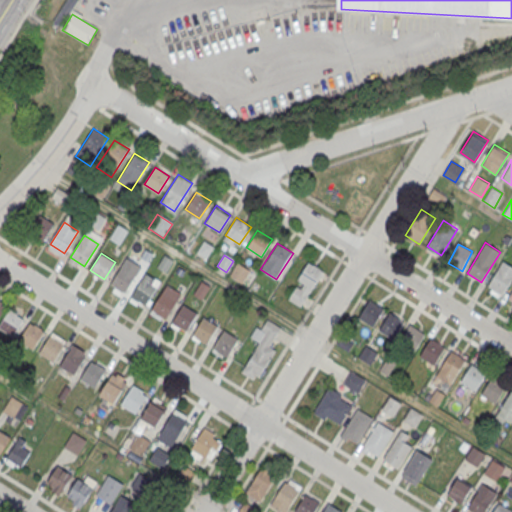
[(511,277),(511,265),(503,260),(487,286),(501,295),(511,277)]
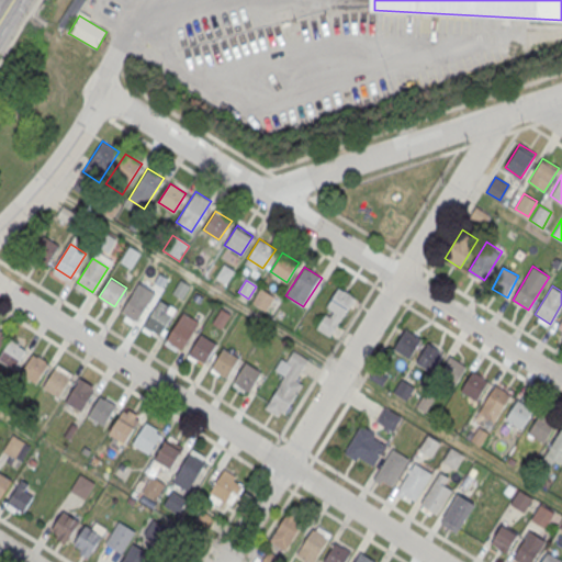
[(314,327),(332,337),(355,298),(338,287),(314,327)]
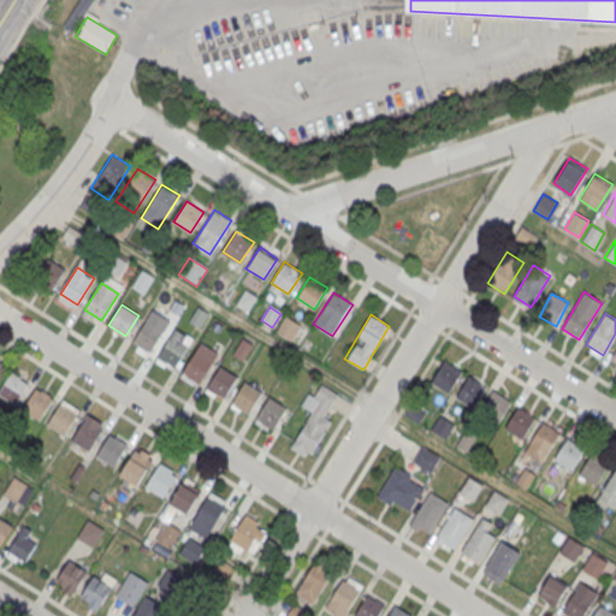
[(292,342),(301,326),(285,318),(277,332),(292,342)]
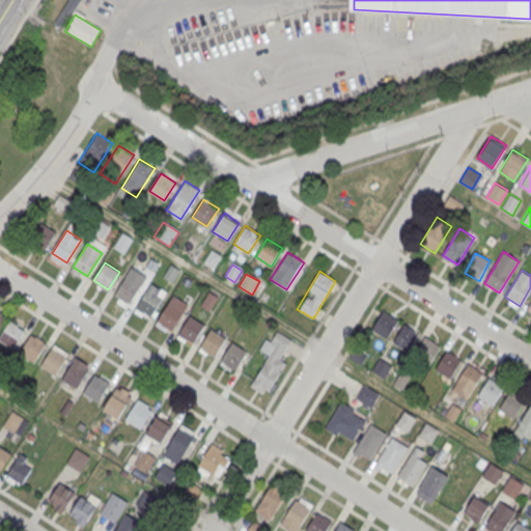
[(126,275),(140,285),(129,303),(114,294),(126,275)]
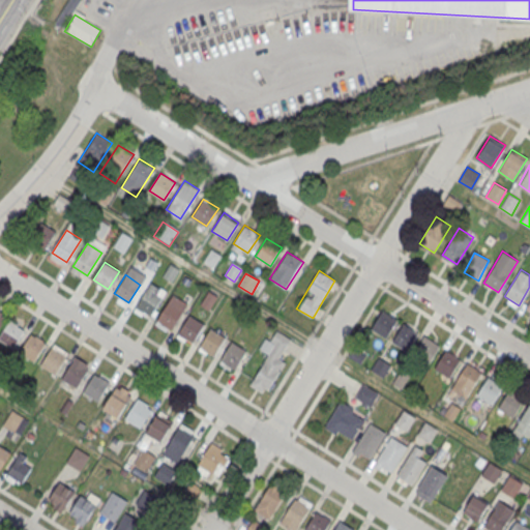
[(149,283),(165,293),(150,315),(136,305),(149,283)]
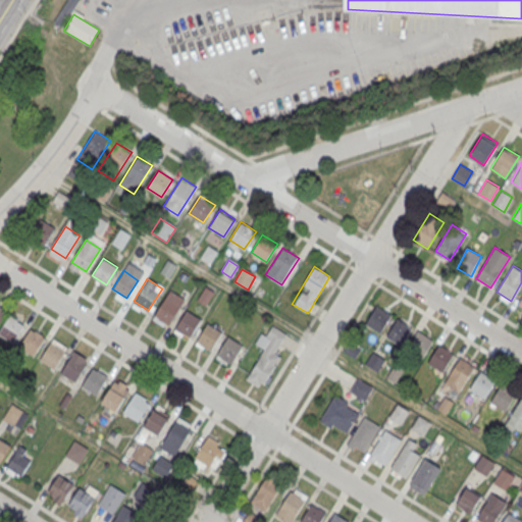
[(169,291),(185,300),(170,322),(155,313),(169,291)]
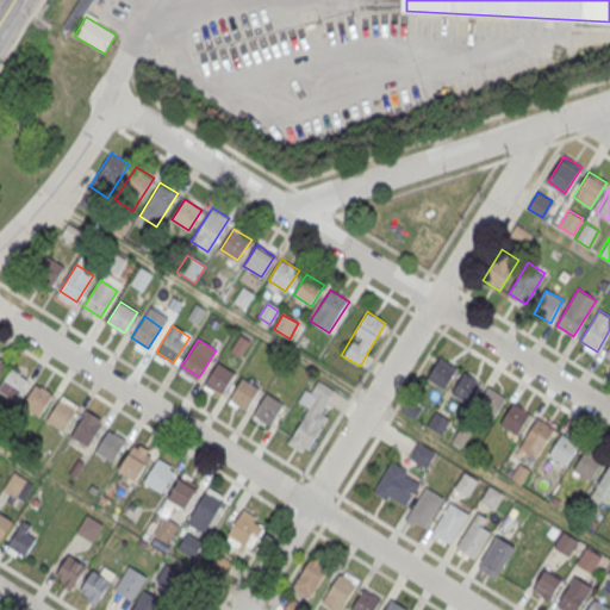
[(440,358),(458,368),(444,390),(427,378),(440,358)]
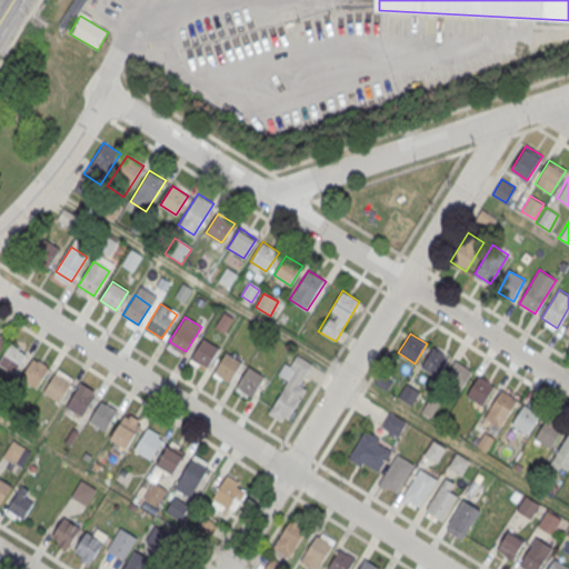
[(203,338),(219,348),(207,367),(191,357),(203,338)]
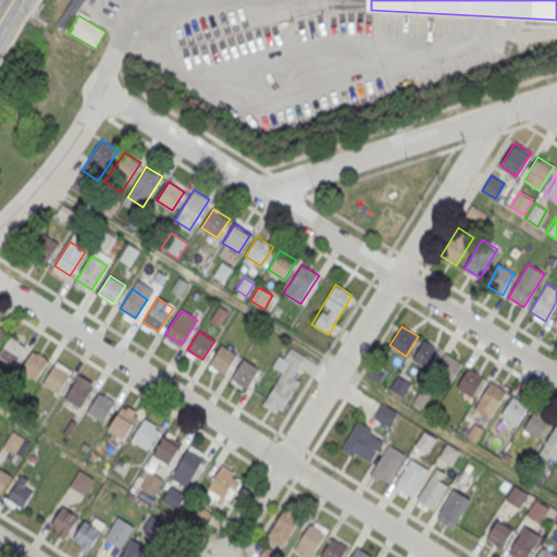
[(0,353),(0,358),(14,368),(26,347),(10,337),(0,353)]
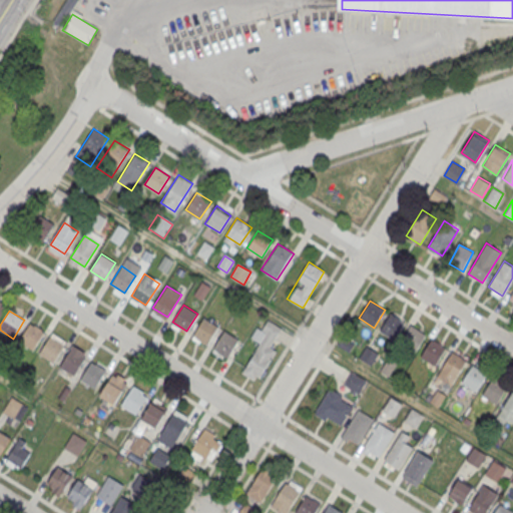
[(390,314),(405,323),(394,340),(379,331),(390,314)]
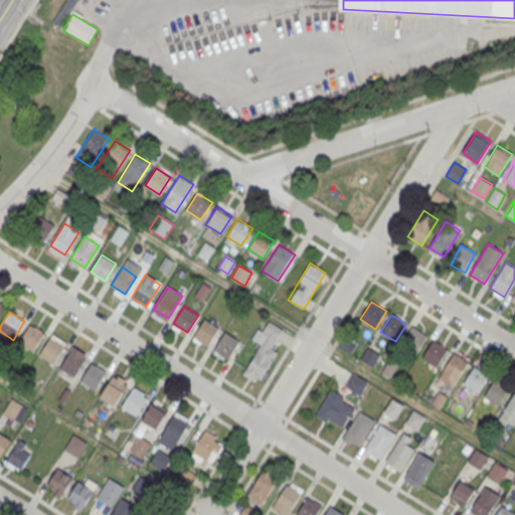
[(204,319),(218,329),(207,346),(193,337),(204,319)]
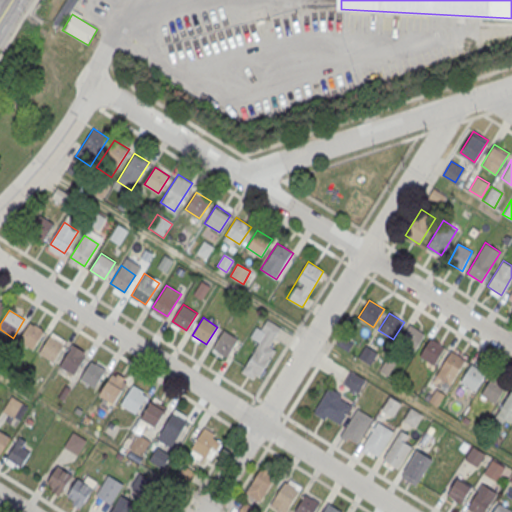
[(19,342),(33,351),(45,333),(31,323),(19,342)]
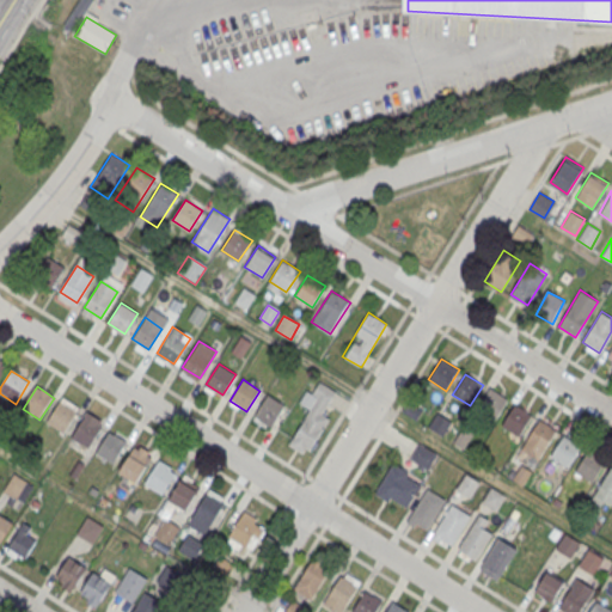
[(490,389),(507,399),(494,420),(477,409),(490,389)]
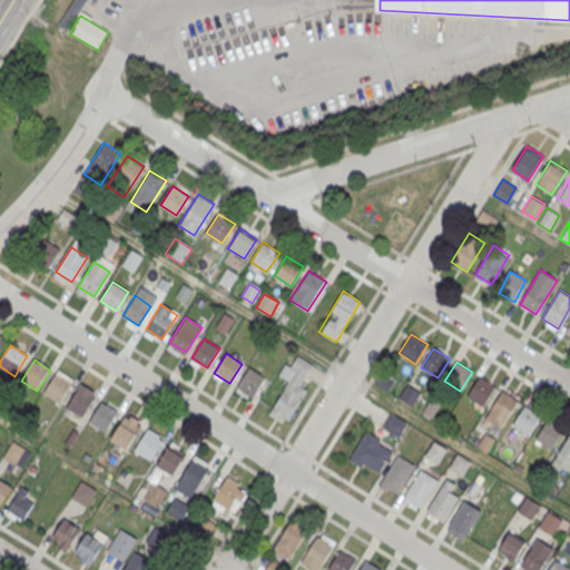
[(249,367),(265,377),(253,397),(237,386),(249,367)]
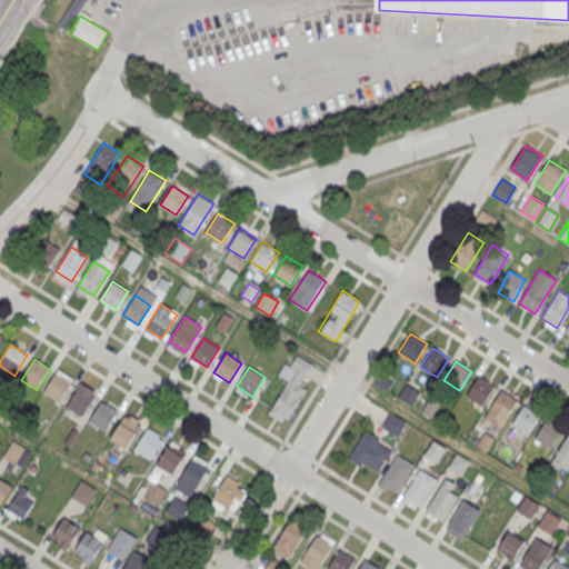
[(42,395),(59,403),(72,380),(56,371),(42,395)]
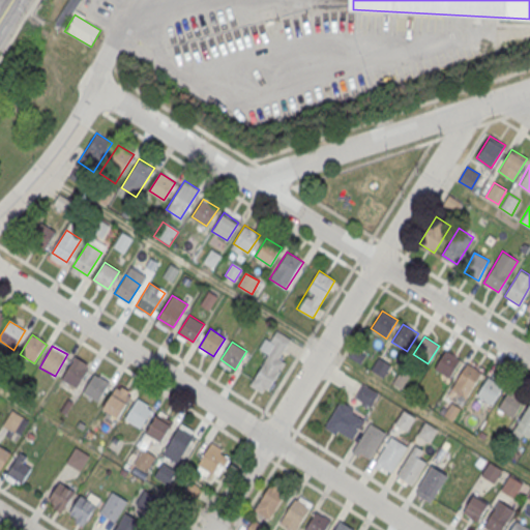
[(445,350),(460,359),(448,377),(434,367),(445,350)]
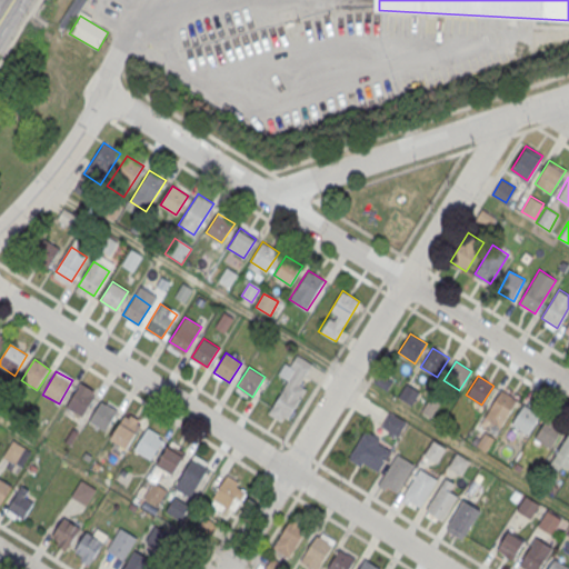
[(289,379),(306,389),(286,420),(270,410),(289,379)]
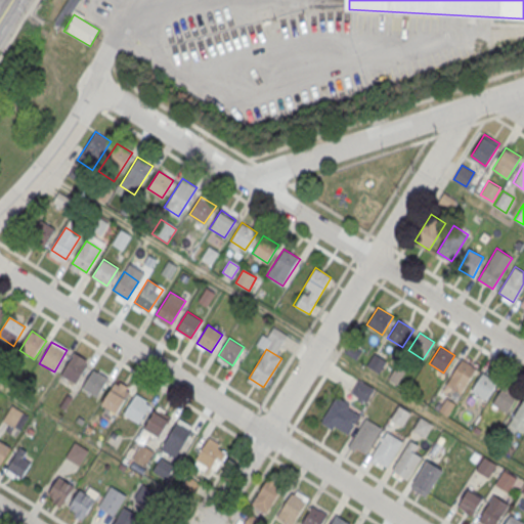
[(366,365),(375,352),(386,360),(378,373),(366,365)]
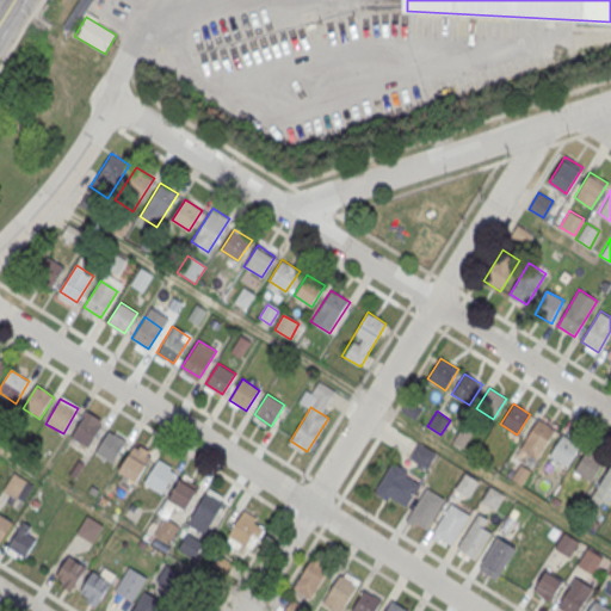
[(71,437),(87,449),(104,423),(87,412),(71,437)]
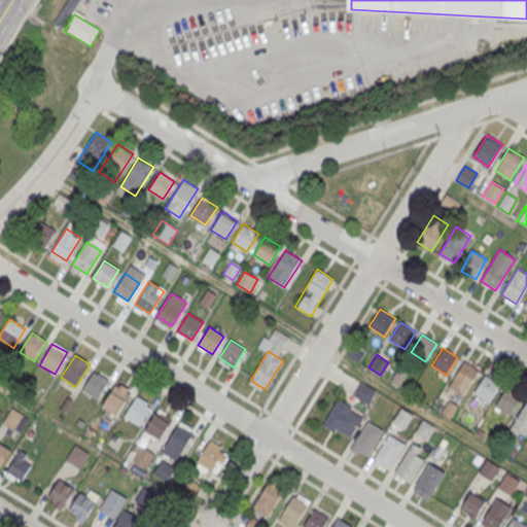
[(478,370),(463,360),(447,387),(461,396),(478,370)]
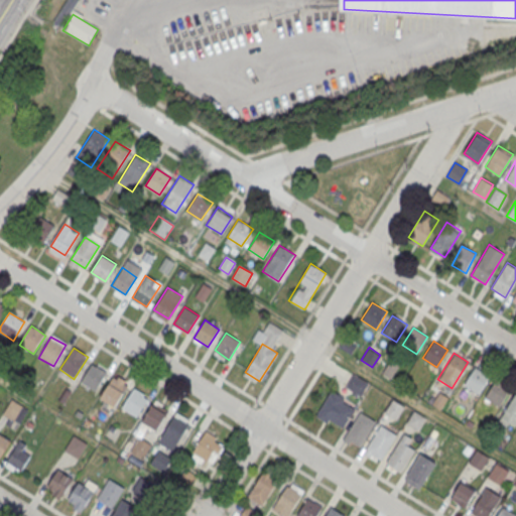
[(381,372),(389,360),(398,365),(390,378),(381,372)]
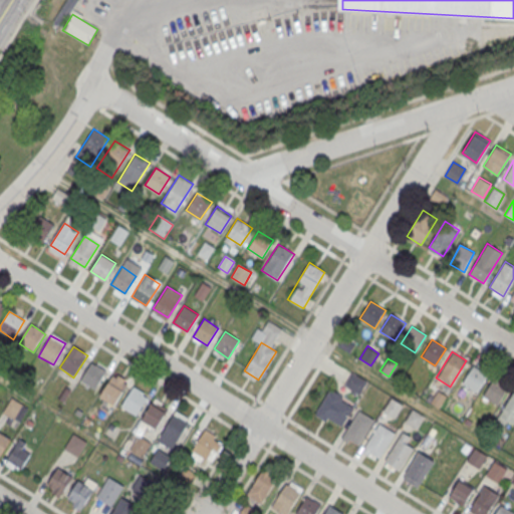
[(105,369),(90,362),(80,383),(96,391),(105,369)]
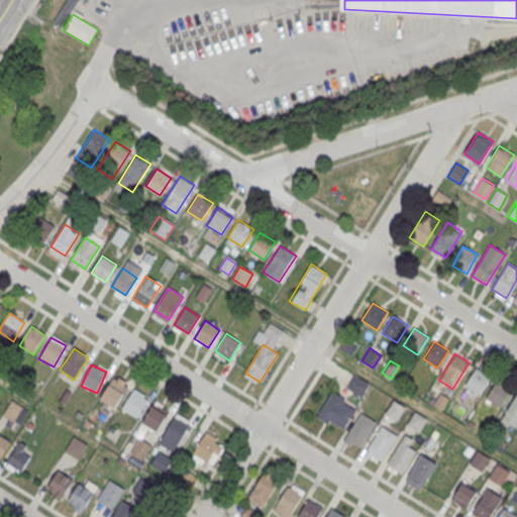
[(475,367),(490,376),(478,394),(463,384),(475,367)]
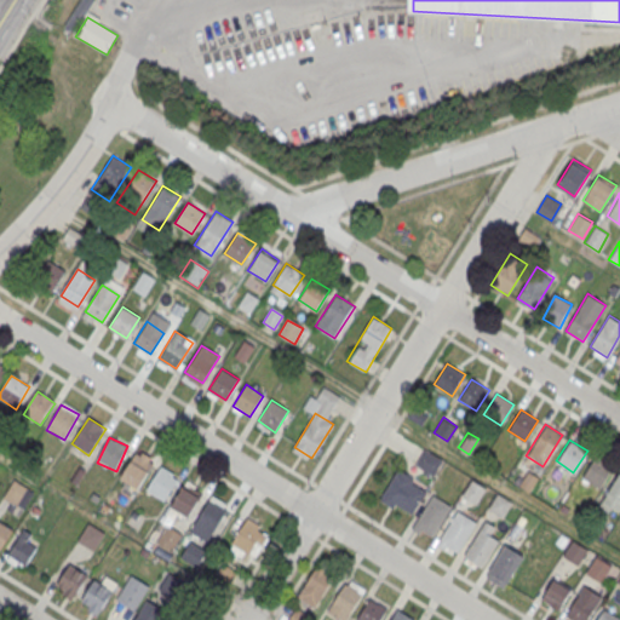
[(414,464),(424,449),(442,460),(432,475),(414,464)]
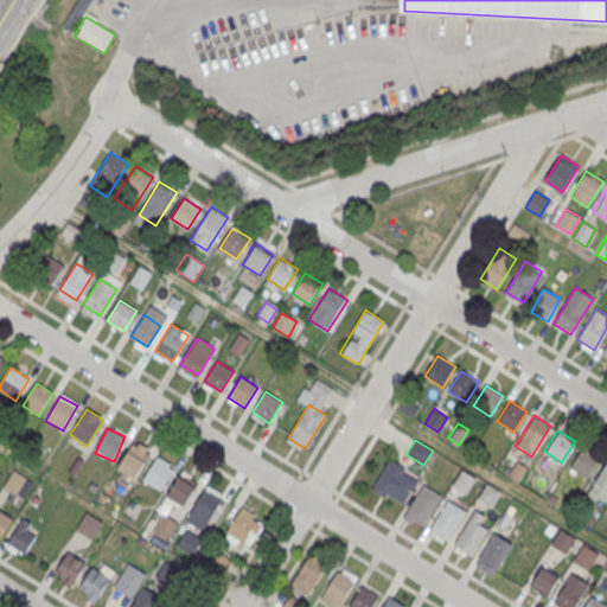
[(117,471),(136,480),(151,451),(132,441),(117,471)]
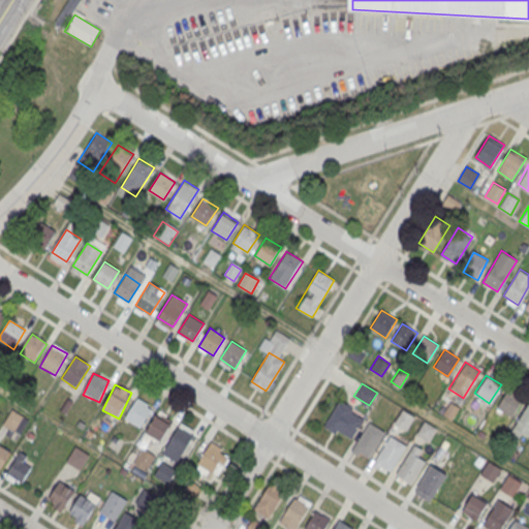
[(507,390),(523,399),(511,416),(496,407),(507,390)]
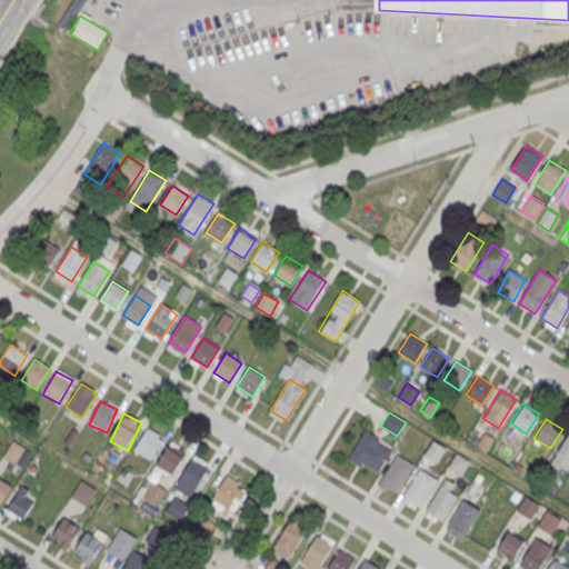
[(133,451),(150,461),(163,439),(147,429),(133,451)]
